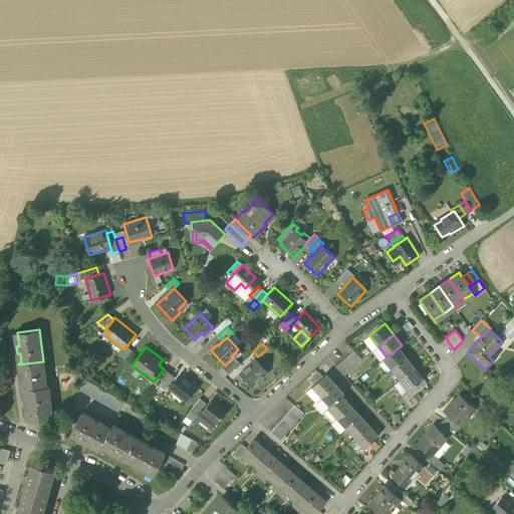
[(116,359),(121,363),(131,352),(125,347),(123,349),(116,359)]
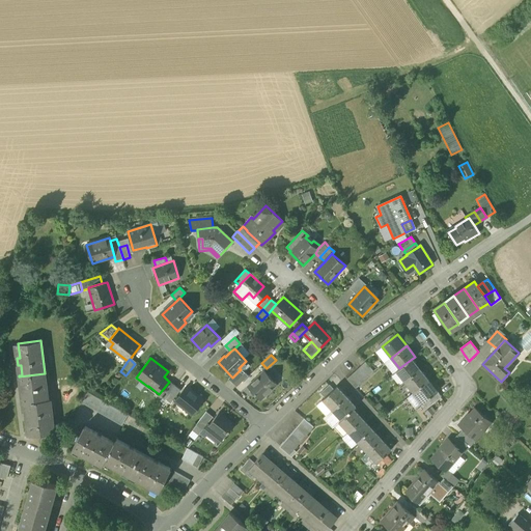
[(420,369),(412,359),(399,368),(395,371),(404,382),(420,369)]
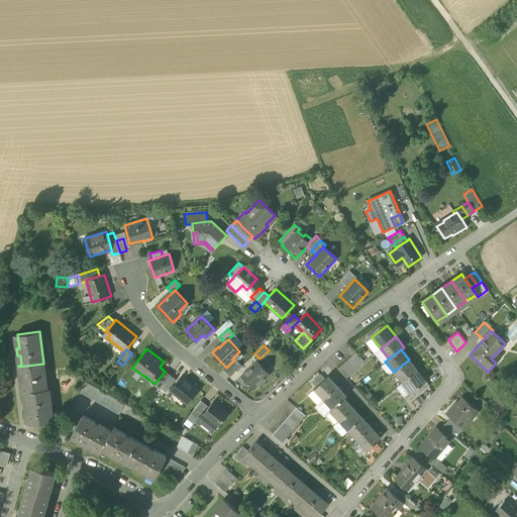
[(241,352),(239,351),(232,358),(234,359),(235,358),(241,352)]
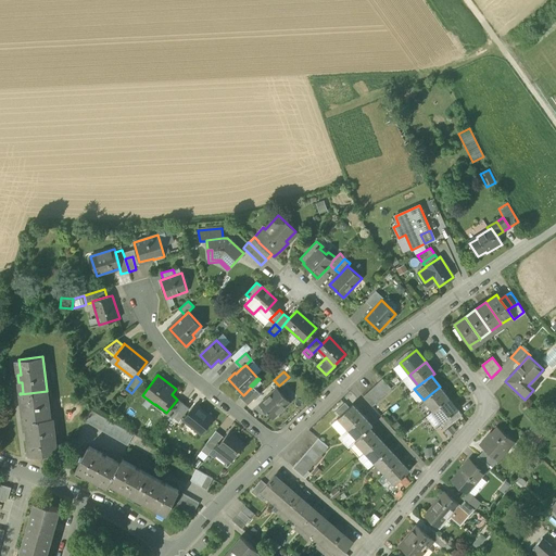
[(382,379),(377,383),(387,393),(391,389),(382,379)]
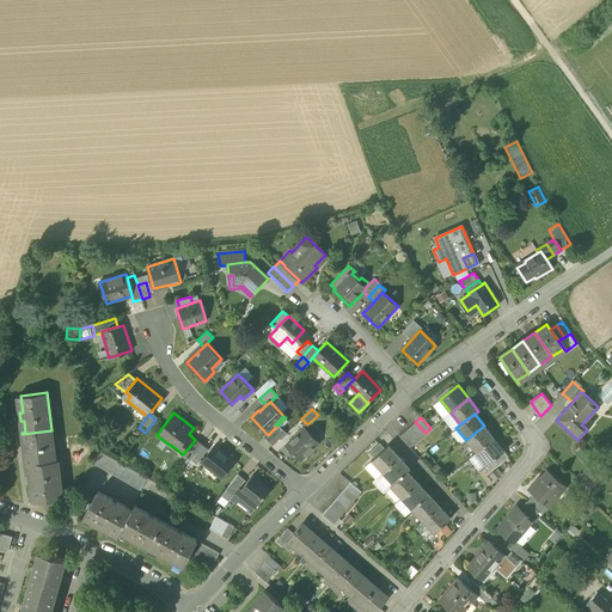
[(593,422),(588,417),(581,424),(587,429),(593,422)]
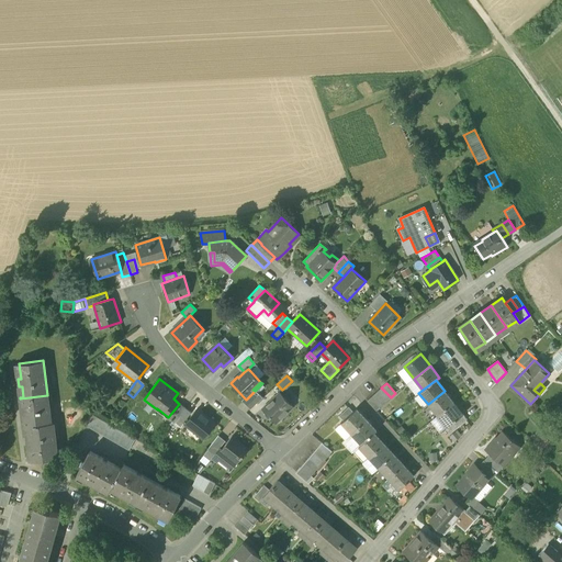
[(381,388),(377,392),(385,402),(391,397),(381,388)]
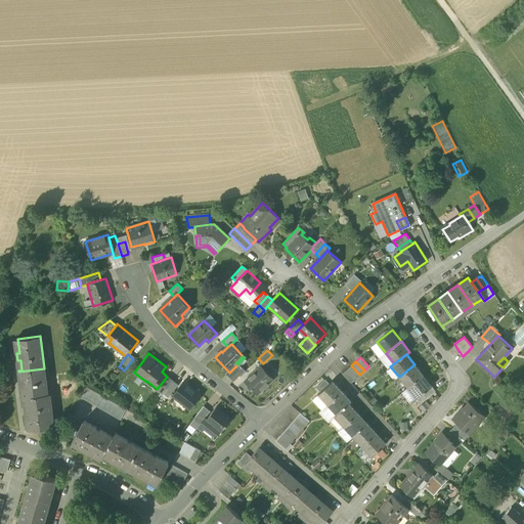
[(237,364),(229,373),(228,373),(235,380),(245,370),(238,363),(237,364)]
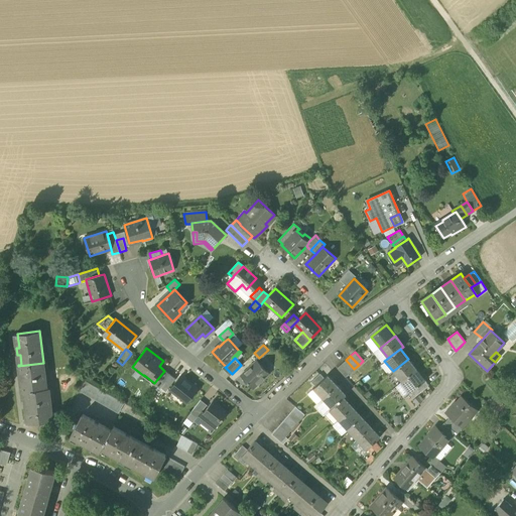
[(416,370),(408,359),(393,371),(401,381),(416,370)]
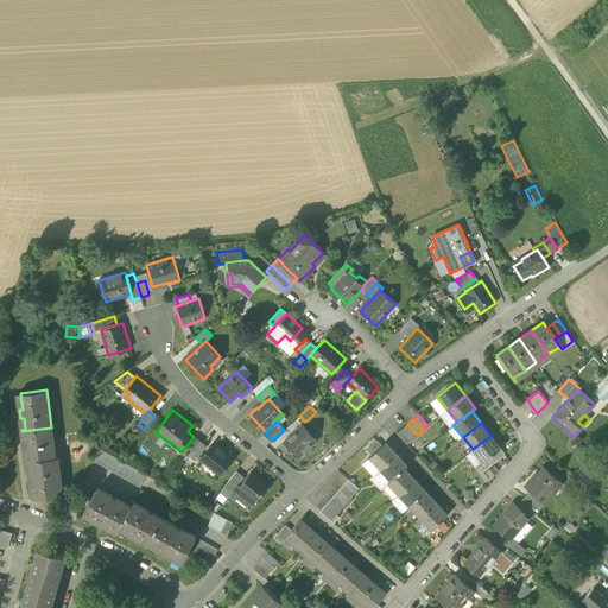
[(283,443),(298,458),(317,439),(303,424),(283,443)]
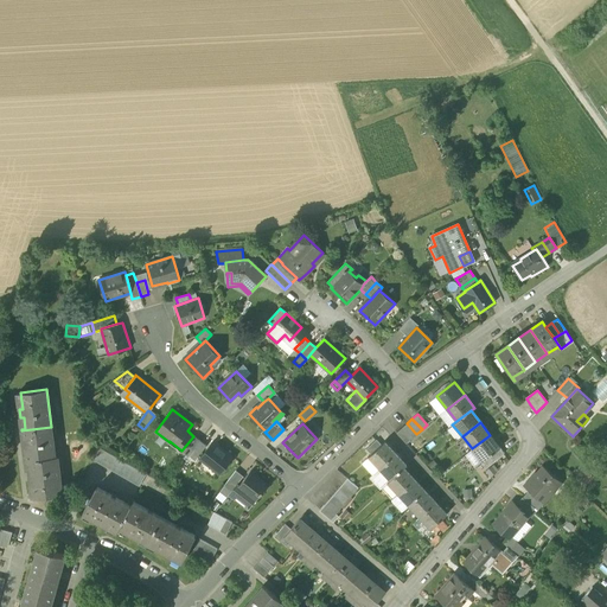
[(407,423),(402,428),(411,439),(416,434),(407,423)]
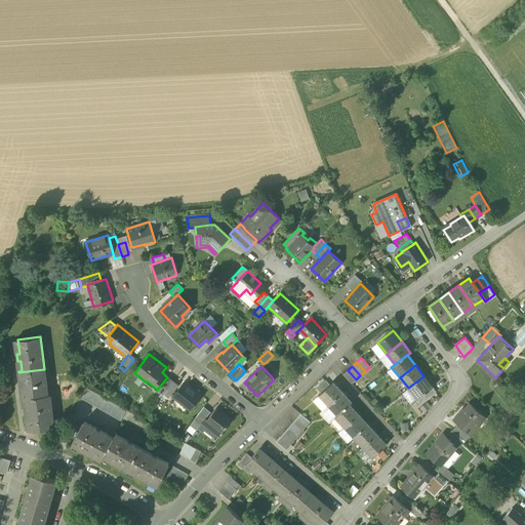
[(47,395),(44,369),(18,372),(18,373),(22,373),(23,381),(21,382),(21,389),(24,388),(25,397),(22,398),(47,395)]
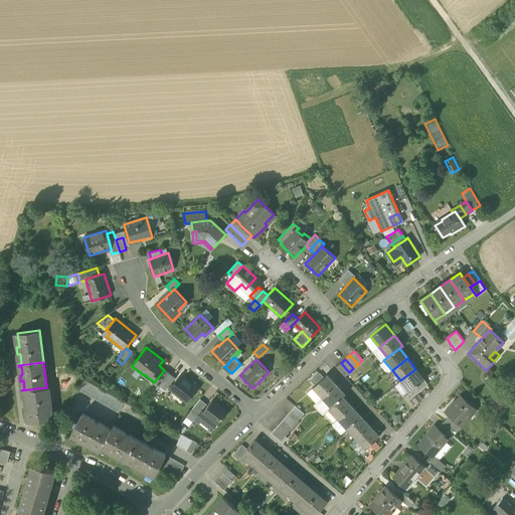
[(344,376),(349,372),(341,363),(336,367),(343,375),(344,376)]
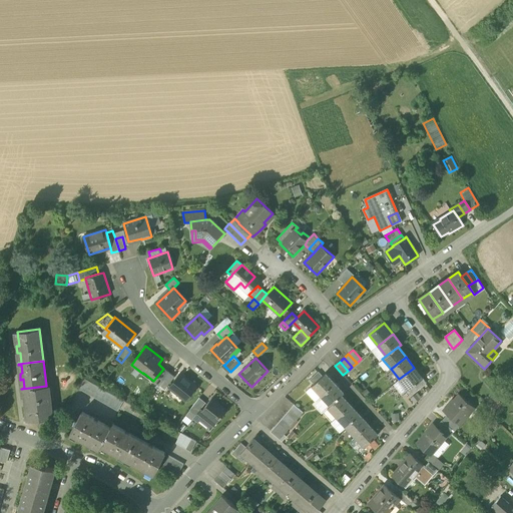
[(423,378),(414,368),(399,379),(408,390),(413,386),(423,378)]
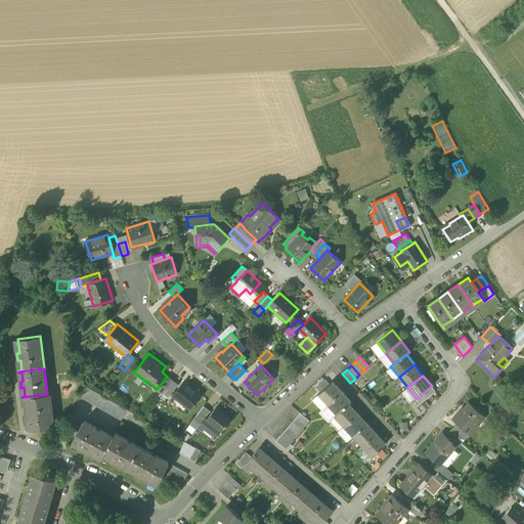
[(157,389),(162,393),(173,381),(167,377),(157,389)]
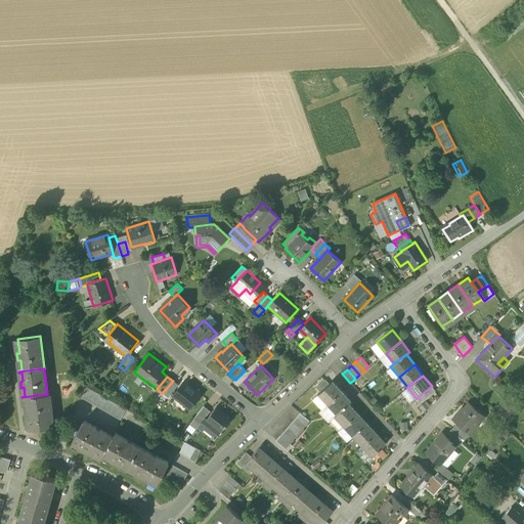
[(313,389),(317,394),(328,385),(322,380),(313,389)]
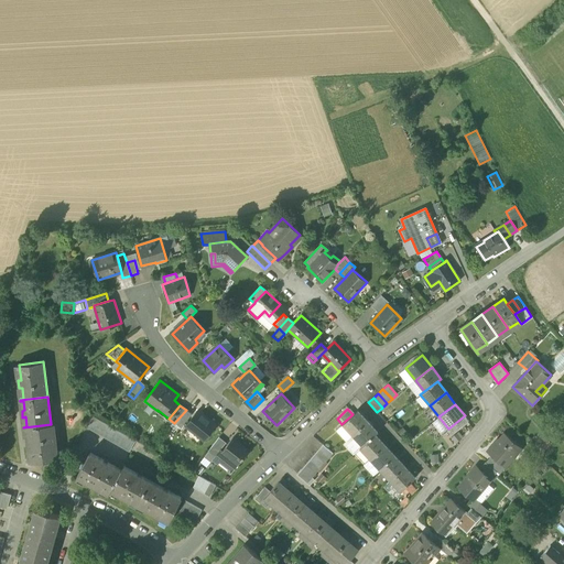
[(191,413),(186,410),(174,423),(180,427),(191,413)]
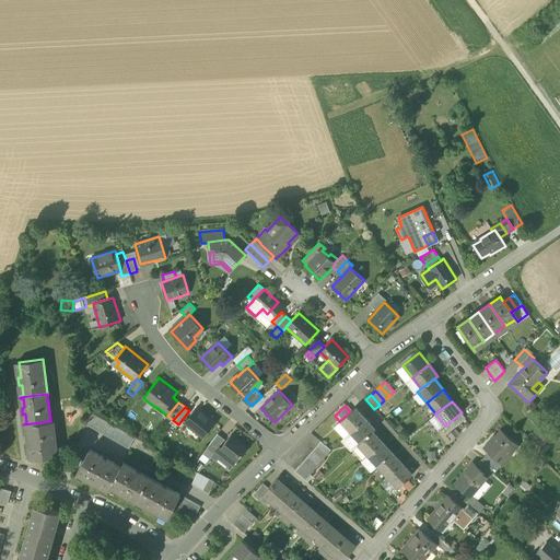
[(339,421),(350,432),(365,418),(354,407),(350,411),(339,421)]
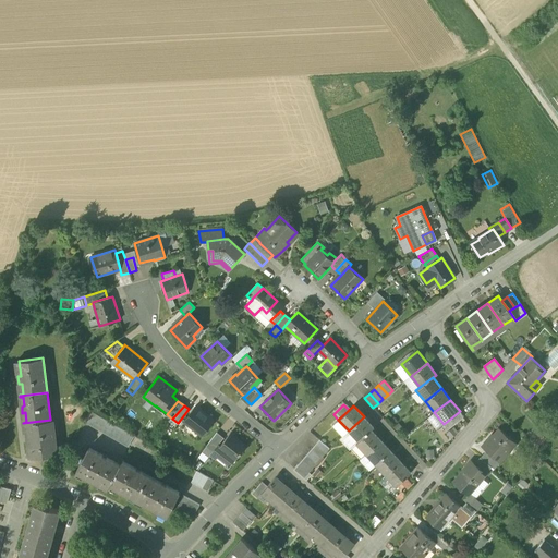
[(184,422),(202,436),(214,421),(195,407),(184,422)]
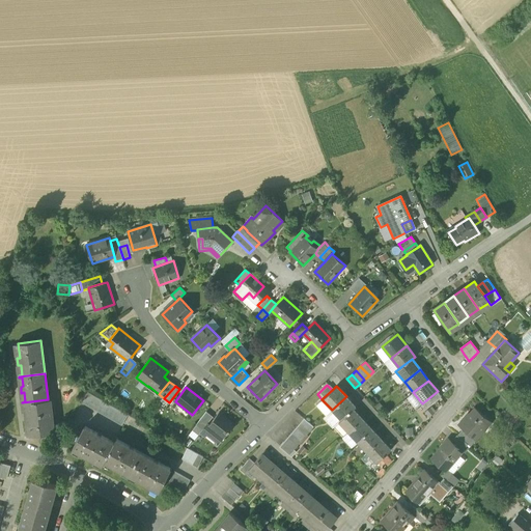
[(80,402),(121,425),(129,415),(85,390),(80,402)]
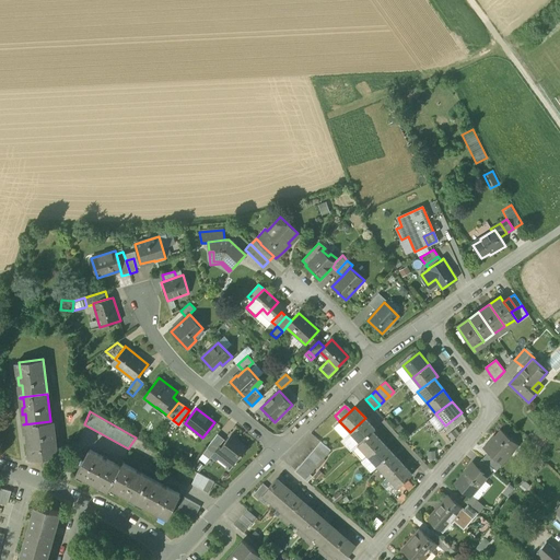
[(451,421),(455,427),(465,418),(462,412),(451,421)]
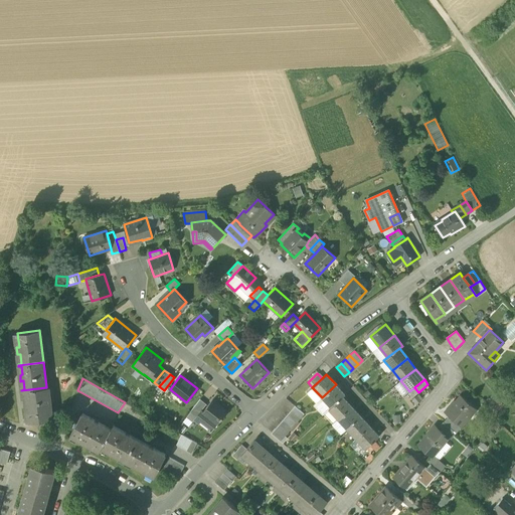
[(345,394),(336,384),(322,397),(331,407),(343,396),(345,394)]
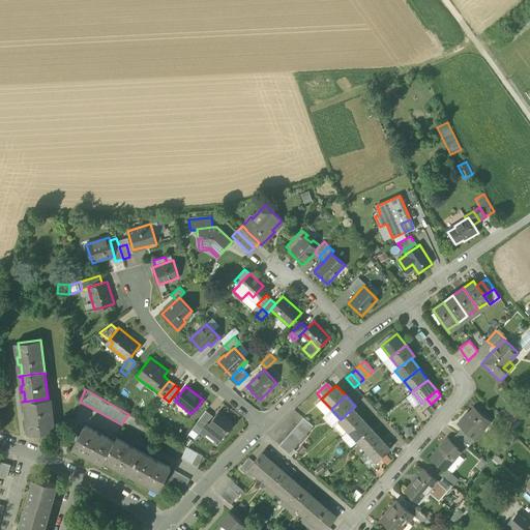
[(50,399),(48,399),(22,402),(22,403),(24,402),(25,403),(27,403),(28,413),(26,413),(27,420),(29,420),(31,435),(54,432),(50,399)]
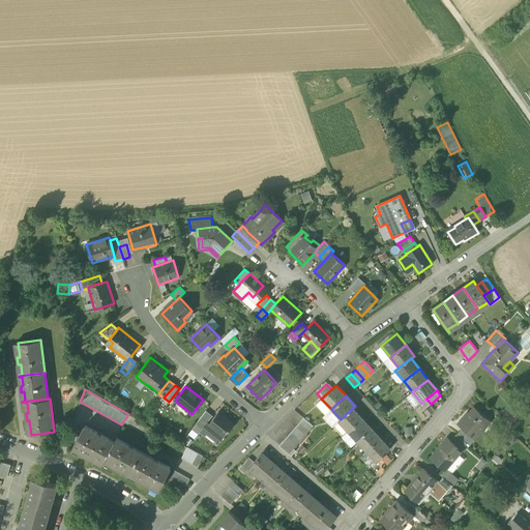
[(422,410),(428,416),(435,411),(430,405),(422,410)]
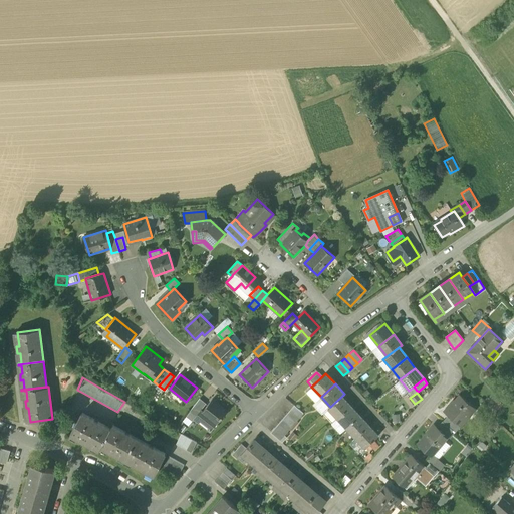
[(449,416),(458,424),(459,424),(473,407),(460,395),(444,413),(449,416)]
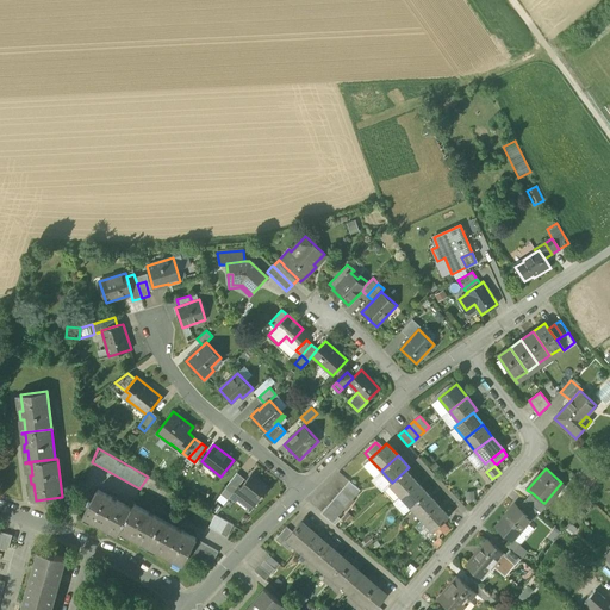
[(417,481),(406,470),(392,483),(388,485),(400,497),(417,481)]
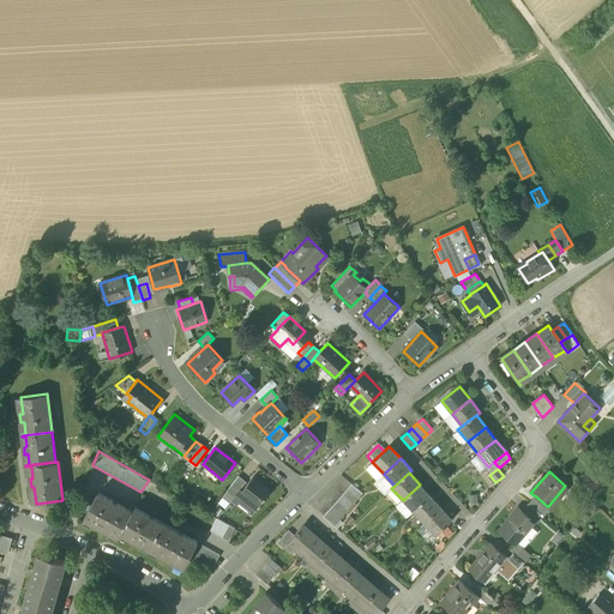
[(227,491),(234,497),(246,482),(239,476),(227,491)]
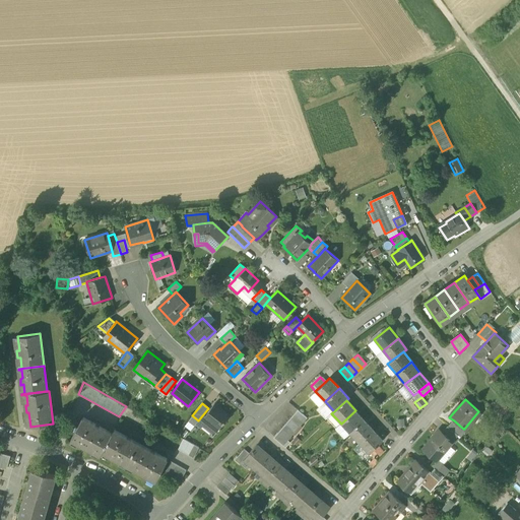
[(214,403),(204,417),(218,429),(230,415),(214,403)]
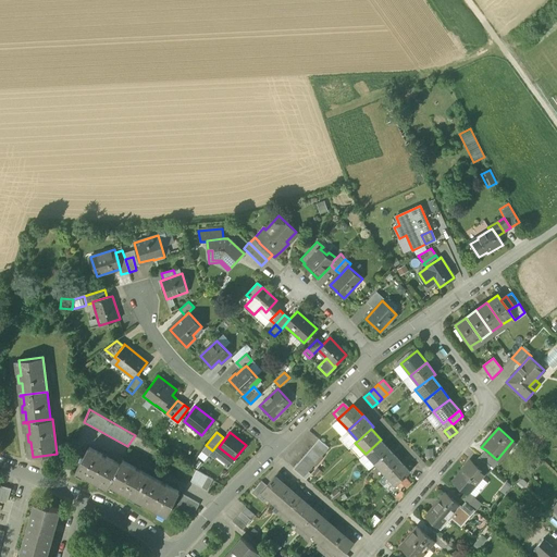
[(533,440),(530,443),(537,449),(543,440),(536,434),(533,440)]
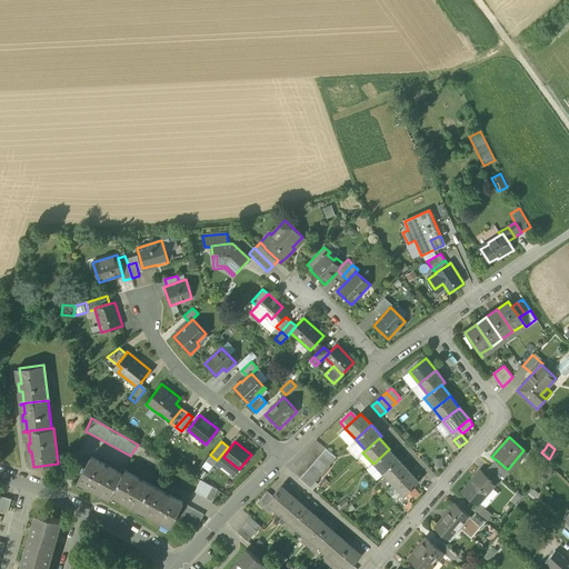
[(326,449),(321,453),(331,462),(336,457),(326,449)]
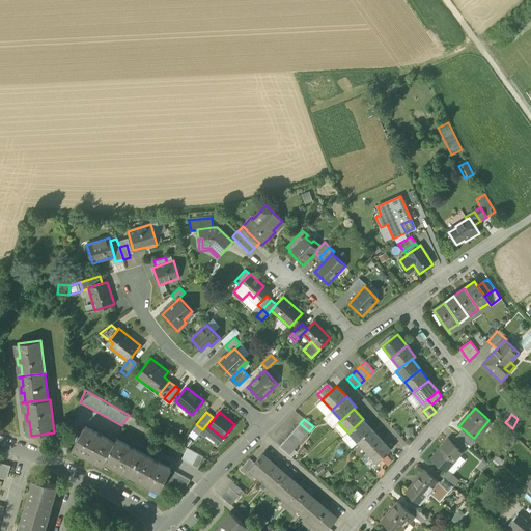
[(372,429),(363,419),(348,432),(358,442),(372,429)]
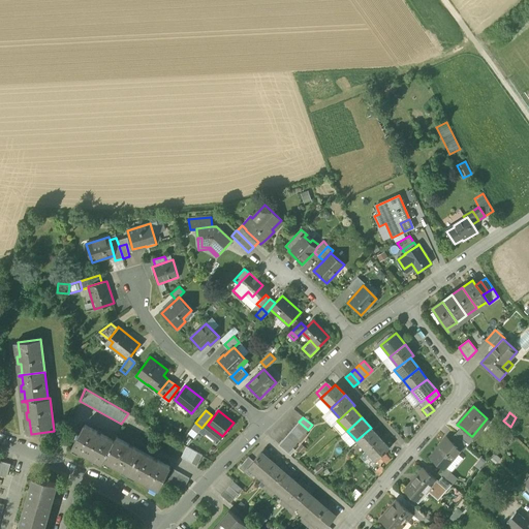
[(304,435),(308,430),(299,422),(294,427),(304,435)]
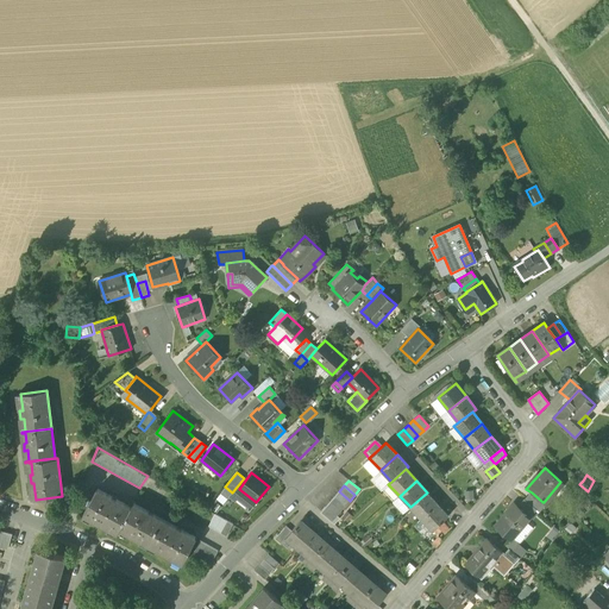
[(119,529),(182,563),(196,538),(133,503),(131,508),(96,489),(83,514),(118,533),(119,529)]
